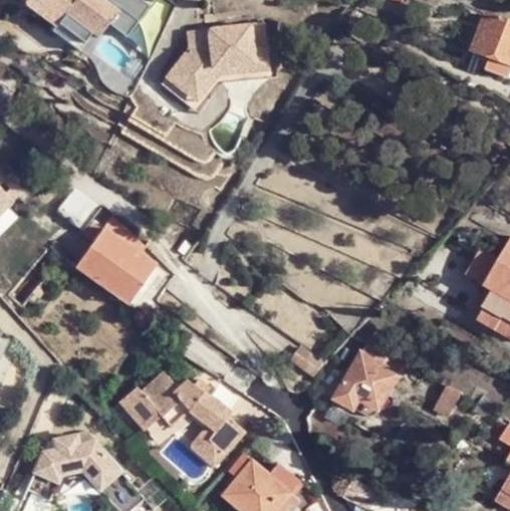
[(32,0),(27,4),(51,25),(49,29),(68,45),(82,40),(89,31),(95,35),(105,22),(116,8),(114,6),(106,0),(32,0)]
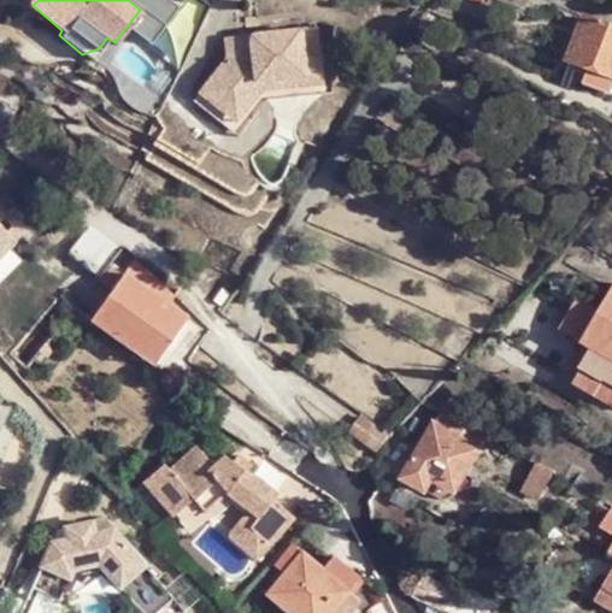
[(142,0),(137,7),(140,10),(160,27),(176,9),(166,0),(142,0)]
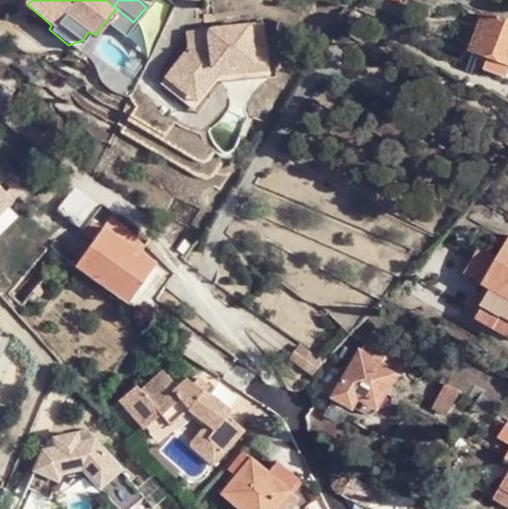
[(133,22),(116,8),(105,22),(122,35),(133,22)]
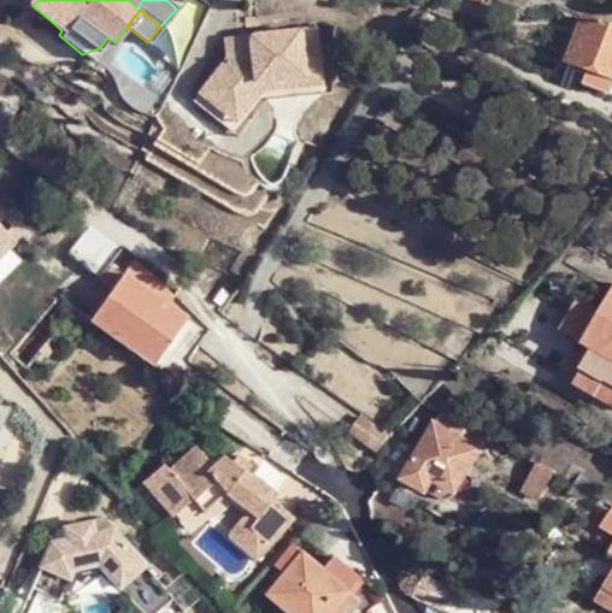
[(611,29),(581,18),(565,60),(611,76),(611,29)]
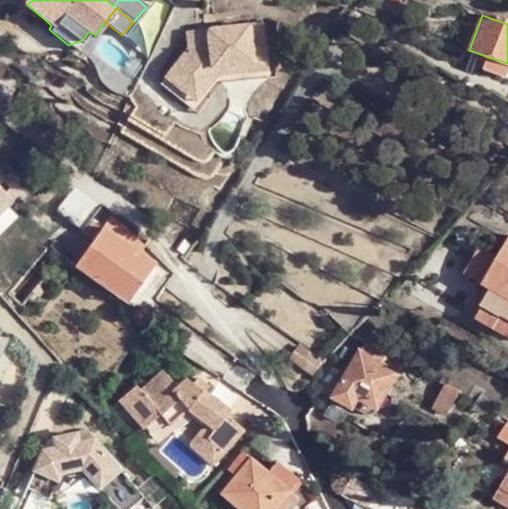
[(186,48),(169,70),(194,89),(212,68),(213,66),(216,65),(267,61),(263,21),(210,26),(206,33),(186,35),(186,48)]
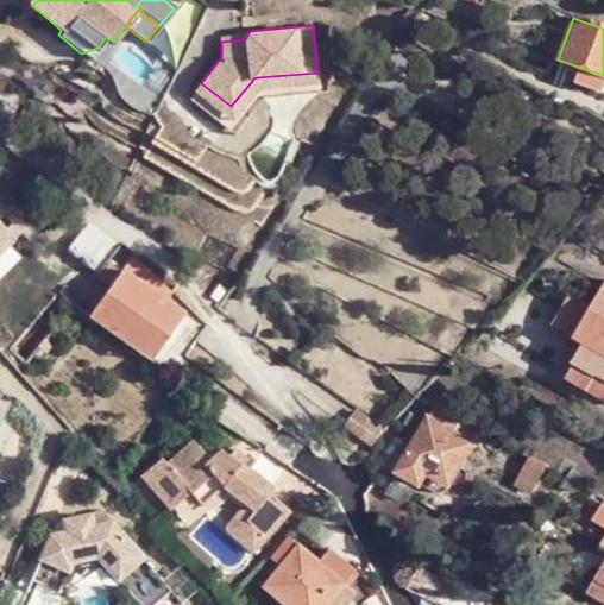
[(221,33),(221,42),(245,39),(250,31),(221,33)]
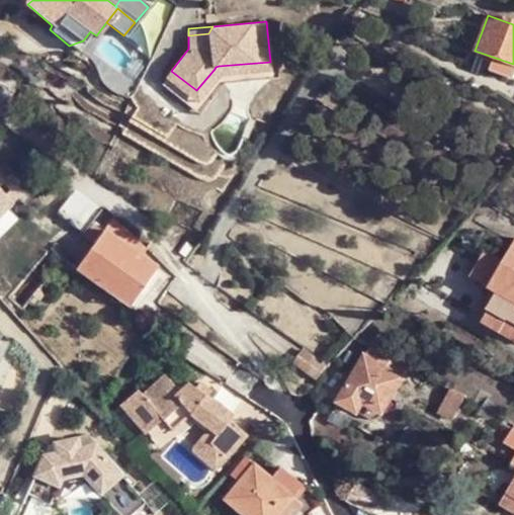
[(196,90),(171,71),(161,84),(200,114),(228,81),(271,78),(270,62),(219,66),(216,67),(215,69),(196,90)]
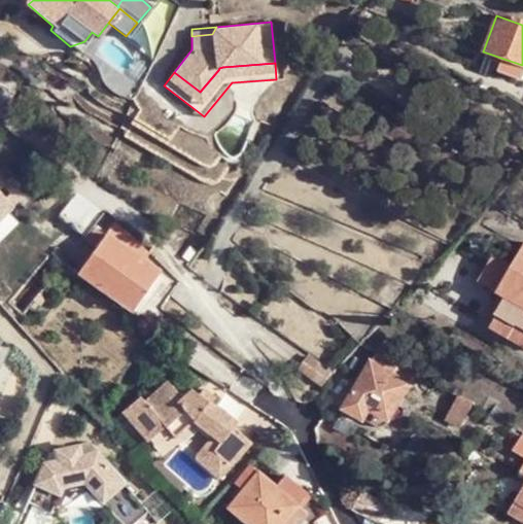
[(91,202),(61,180),(40,210),(91,245),(100,231),(80,218),(91,204),(91,202)]
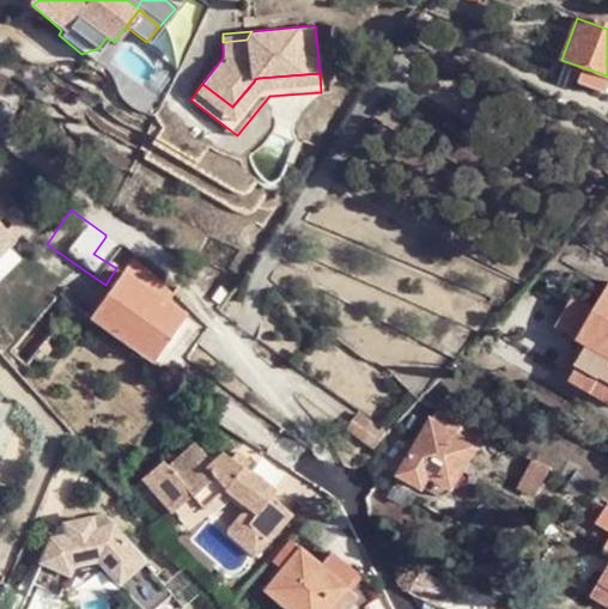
[(0,247),(14,231),(0,218),(0,247)]
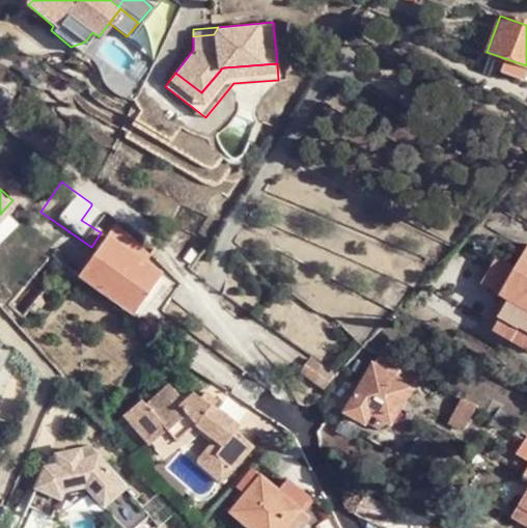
[(193,217),(181,210),(172,223),(187,230),(193,217)]
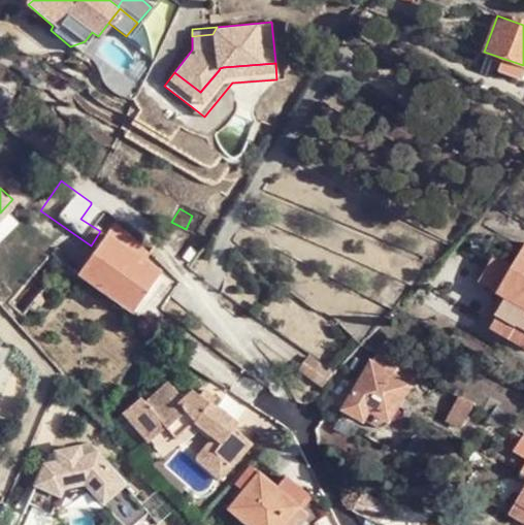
[(108,218),(100,231),(139,258),(145,251),(108,218)]
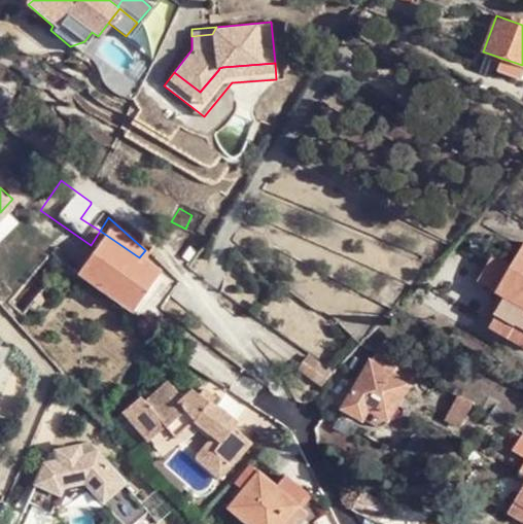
[(139,257),(100,231),(91,245),(72,271),(94,286),(102,273),(105,271),(106,272),(105,274),(105,275),(118,284),(123,279),(139,289),(153,268),(139,257)]
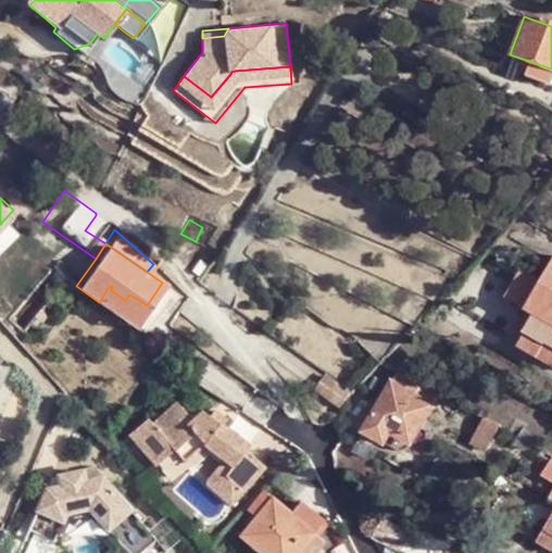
[(551,256),(537,283),(523,311),(532,316),(516,347),(551,367),(551,256)]
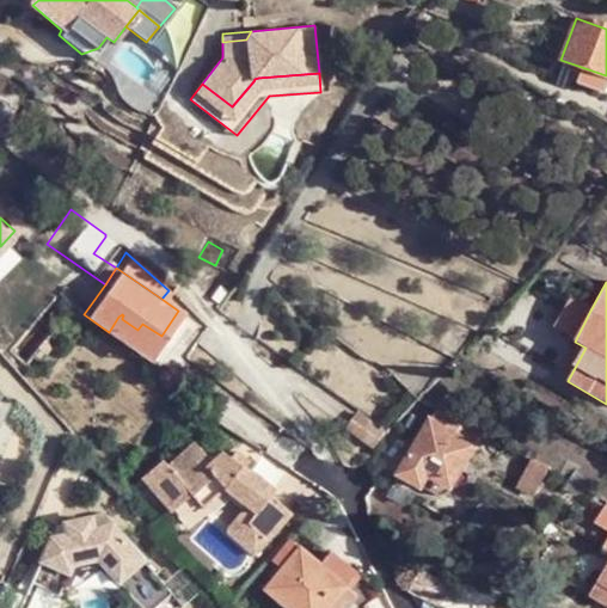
[(575,342),(590,311),(569,299),(553,329),(575,342)]
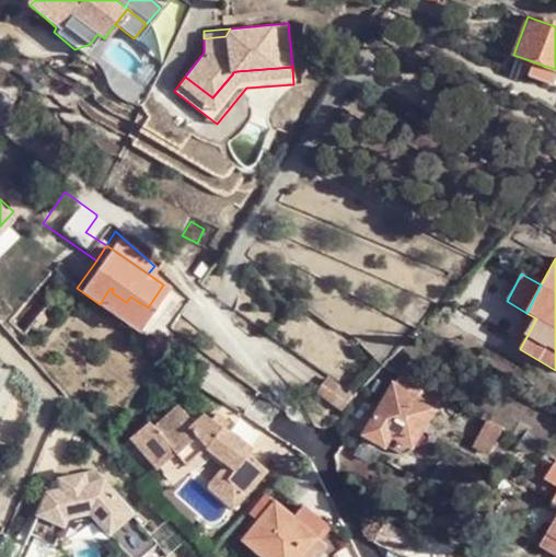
[(108,290),(100,304),(135,326),(148,308),(130,297),(126,302),(112,292),(112,291),(113,289),(112,288),(108,290)]
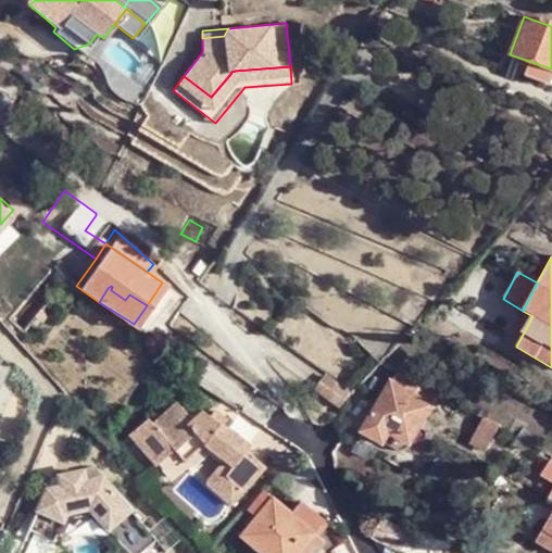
[(416,384),(392,371),(360,429),(388,445),(393,447),(400,444),(406,441),(413,432),(429,405),(411,394),(416,384)]
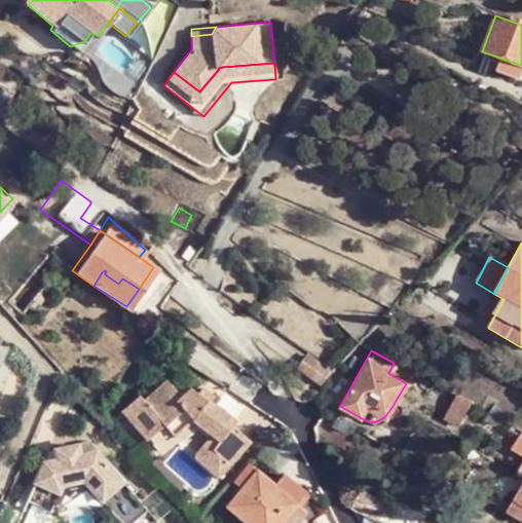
[(317,383),(329,370),(303,353),(294,368),(317,383)]
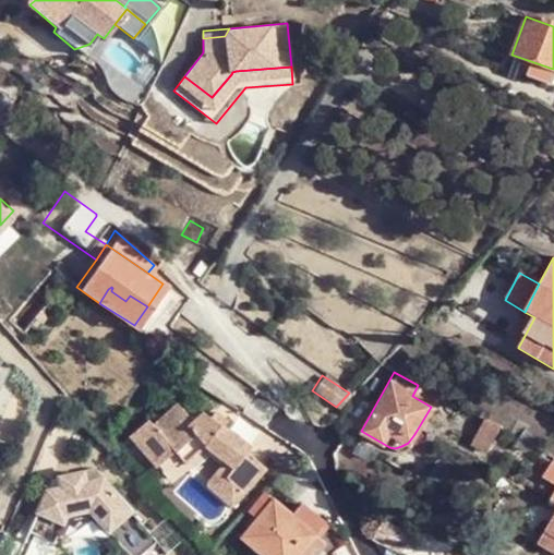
[(224,480),(238,494),(261,469),(243,453),(247,448),(202,412),(192,421),(176,402),(151,424),(145,418),(128,434),(155,463),(171,449),(181,460),(201,444),(224,461),(231,467),(224,480)]
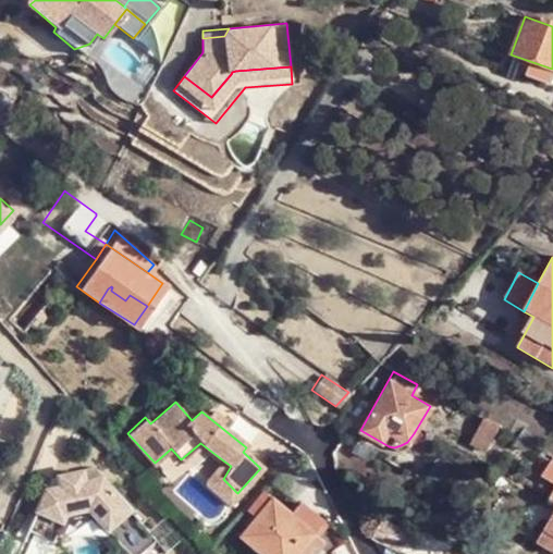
[(231,466),(223,460),(205,480),(229,502),(237,493),(223,479),(231,466)]
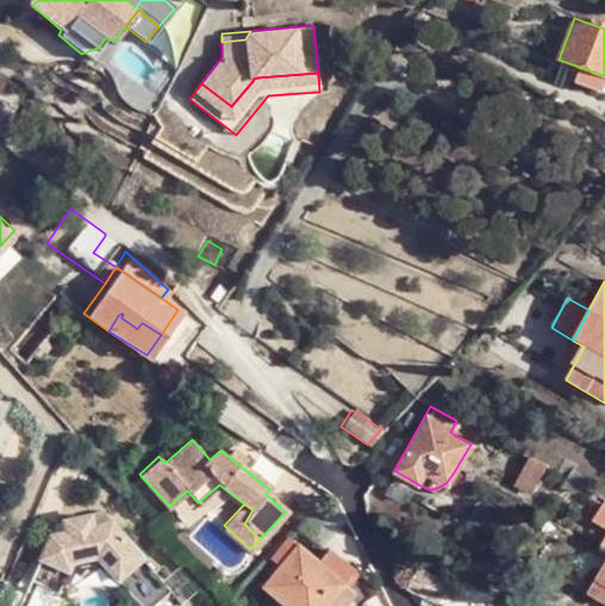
[(604,531),(604,506),(600,504),(590,522),(604,531)]
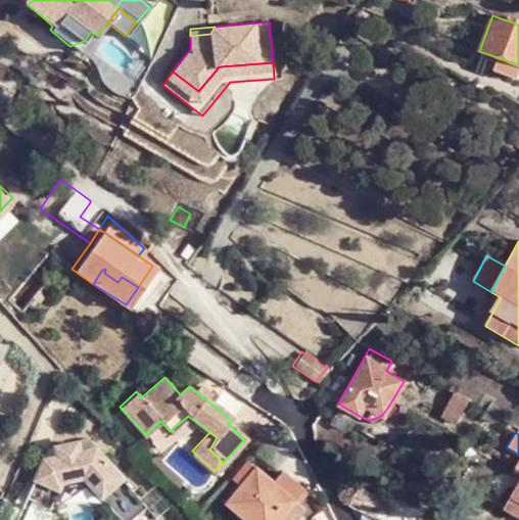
[(25,495),(47,507),(59,481),(81,477),(119,519),(151,519),(154,518),(93,450),(78,452),(76,442),(53,446),(54,456),(41,459),(25,495)]
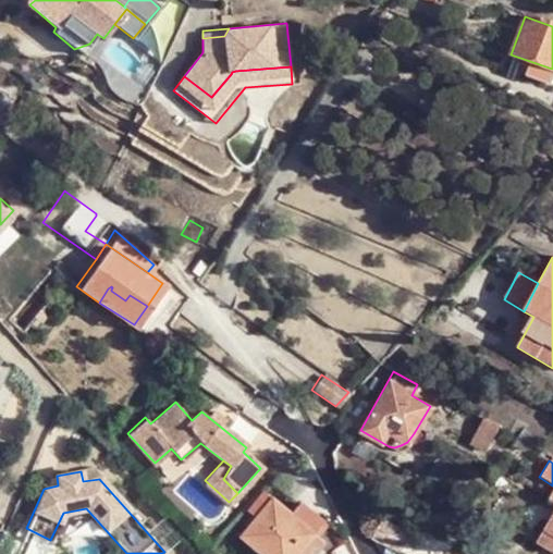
[(552,550),(552,489),(549,496),(552,497),(552,502),(529,542),(548,553),(550,553),(552,551),(552,550)]
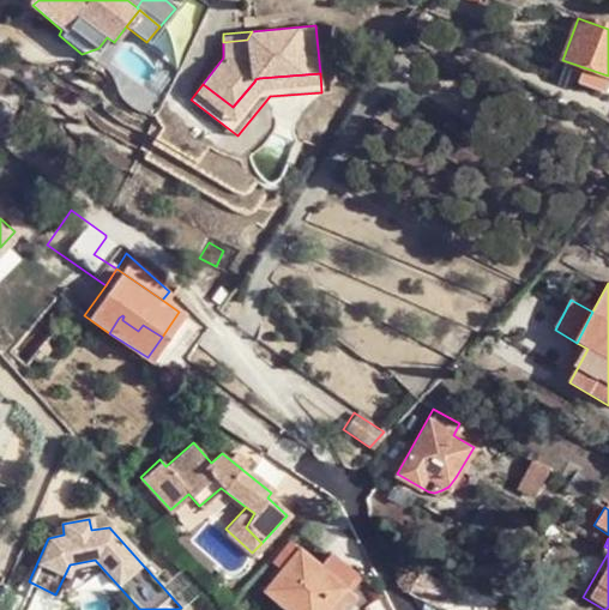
[(273,579),(265,590),(290,609),(341,609),(357,592),(348,584),(330,569),(321,562),(301,545),(284,565),(278,560),(267,573),(273,579)]
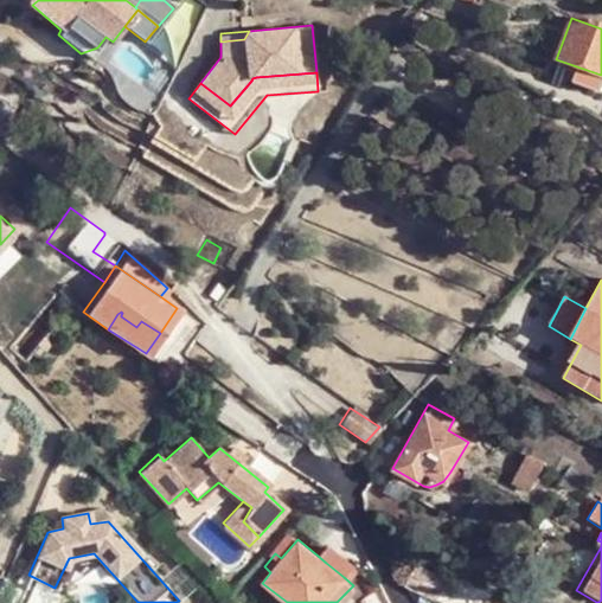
[(326,563),(335,551),(327,544),(318,556),(326,563)]
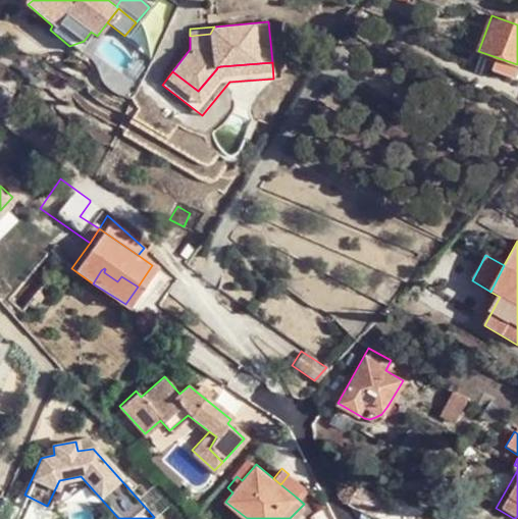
[(304,486),(289,474),(280,484),(296,497),(304,486)]
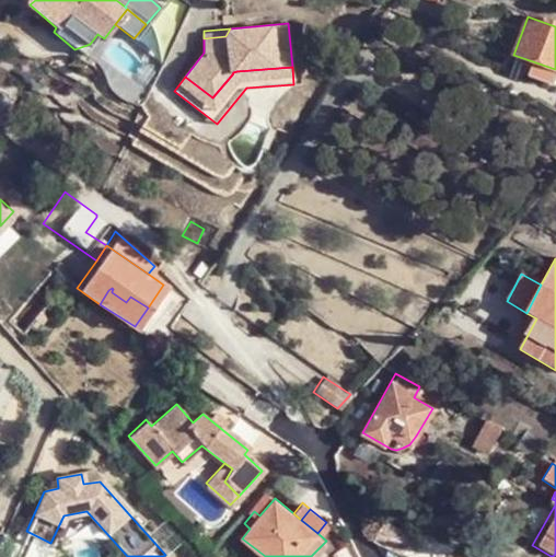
[(427,533),(410,526),(401,547),(416,554),(427,533)]
